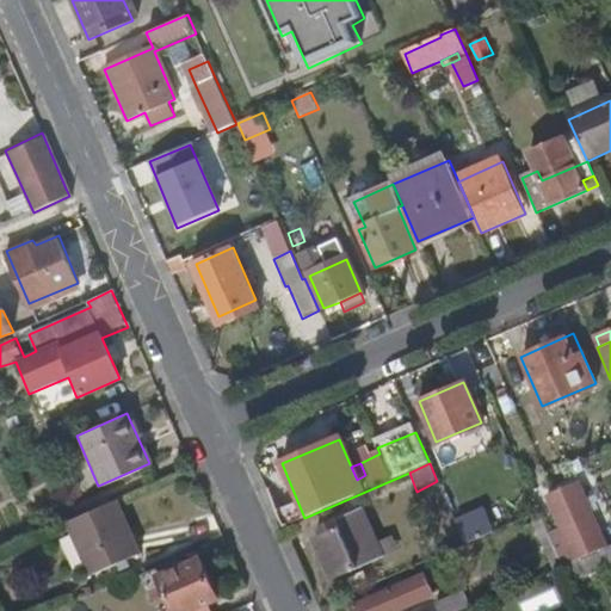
[(606,550),(610,548),(610,520),(592,476),(578,483),(606,550)]
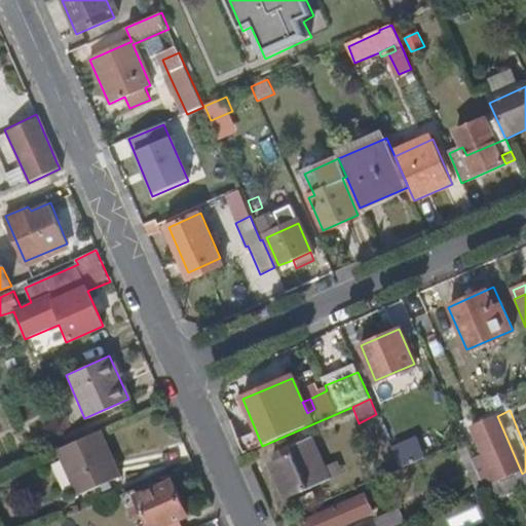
[(472,428),(495,486),(522,474),(497,416),(472,428)]
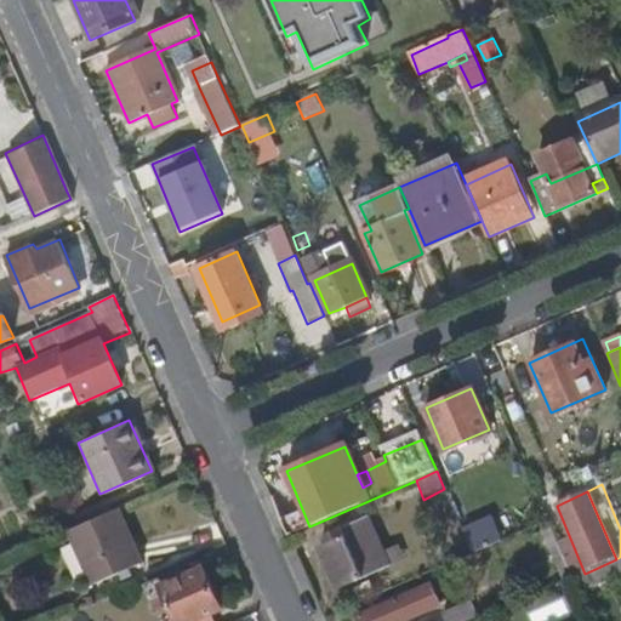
[(551,528),(573,579),(585,574),(557,506),(543,512),(548,523),(551,528)]
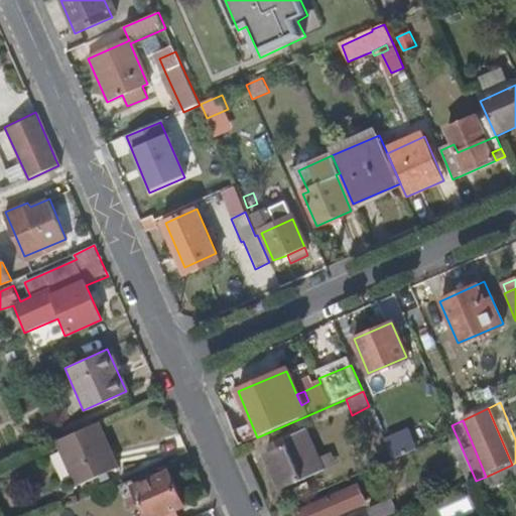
[(117,467),(98,423),(56,441),(76,485),(117,467)]
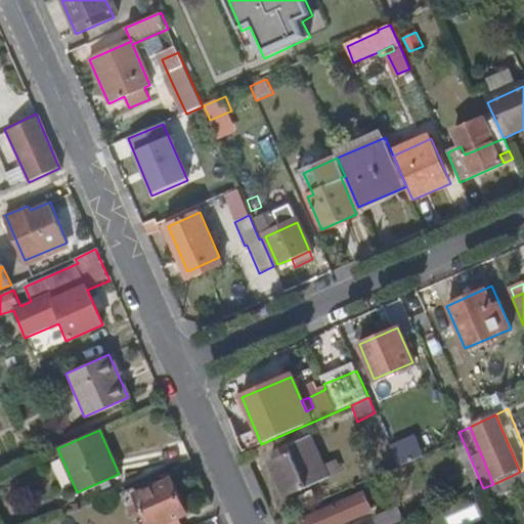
[(402,463),(425,452),(416,434),(394,444),(402,463)]
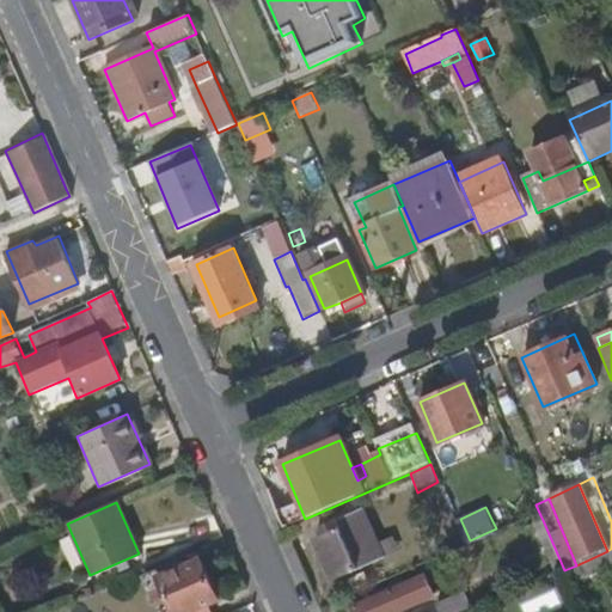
[(329,536),(317,542),(335,582),(371,565),(386,560),(383,552),(380,545),(371,524),(365,509),(337,522),(325,527),(329,536)]
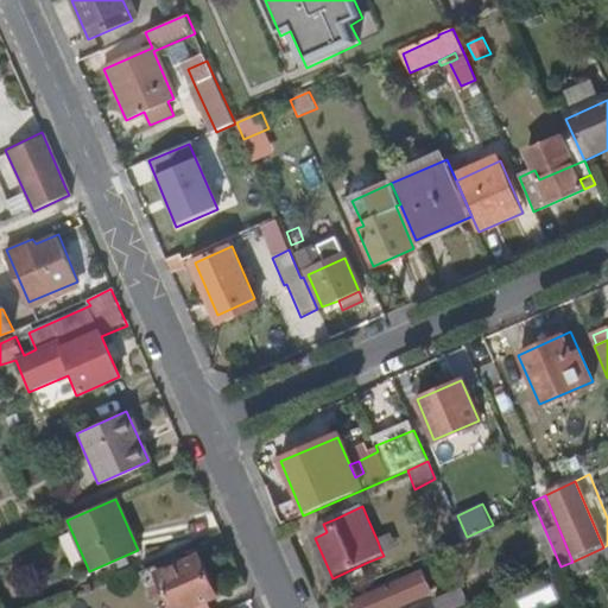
[(561,567),(539,517),(529,521),(551,570),(561,567)]
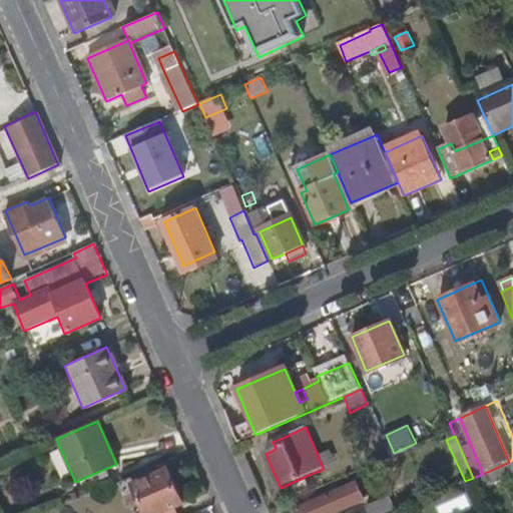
[(321,463),(324,469),(336,464),(331,452),(319,457),(321,463)]
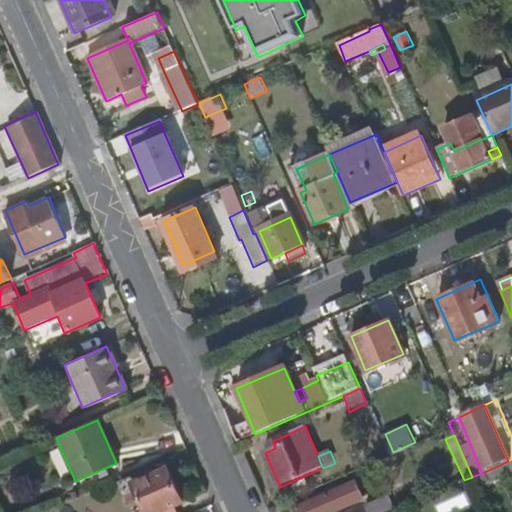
[(494,483),(511,475),(511,459),(508,461),(482,473),(472,477),(478,491),(494,483)]
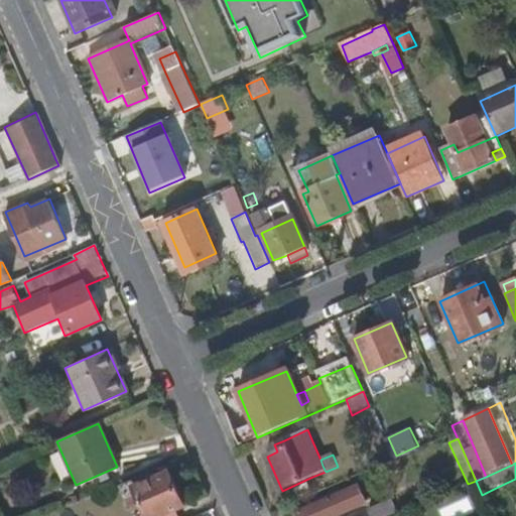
[(147,515),(177,515),(175,510),(182,507),(168,473),(134,488),(131,481),(120,486),(126,498),(129,497),(135,510),(143,506),(147,515)]
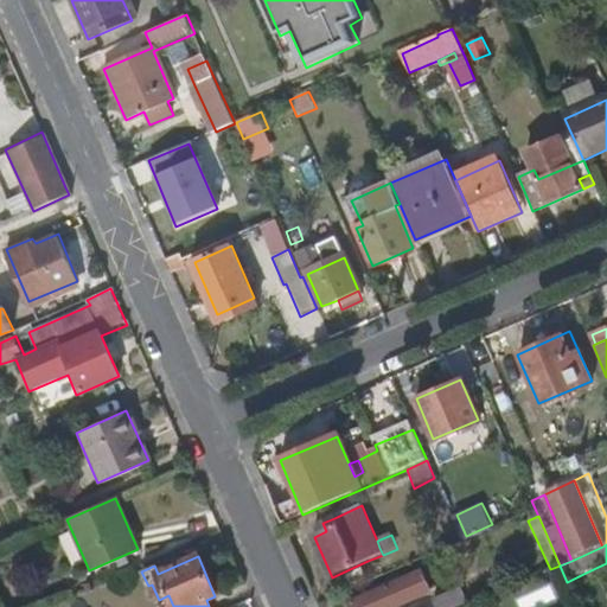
[(404,581),(352,604),(352,606),(401,606),(413,602),(404,581)]
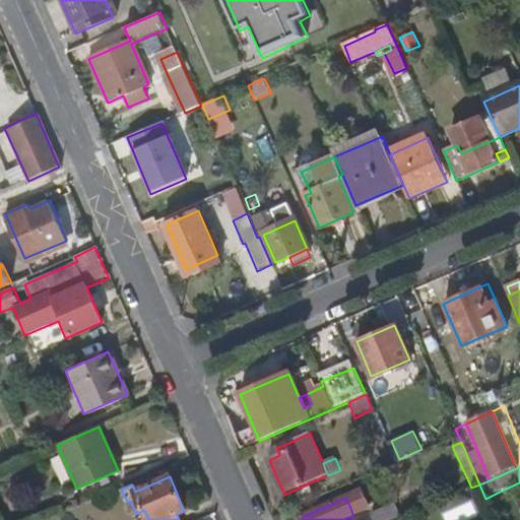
[(370,519),(397,519),(392,508),(369,517),(370,519)]
